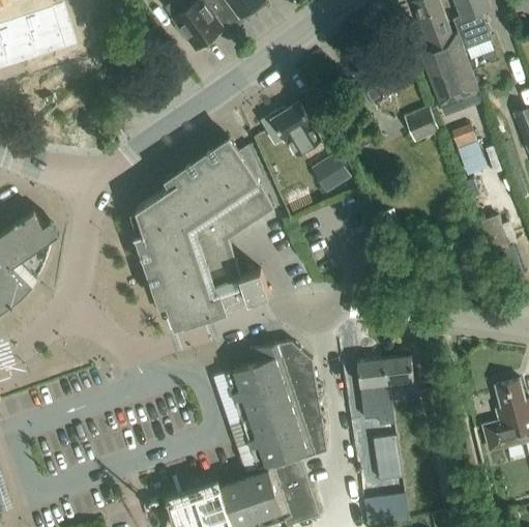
[(172,0),(174,2),(165,9),(177,27),(176,29),(183,39),(185,37),(196,52),(232,25),(212,0),(172,0)]
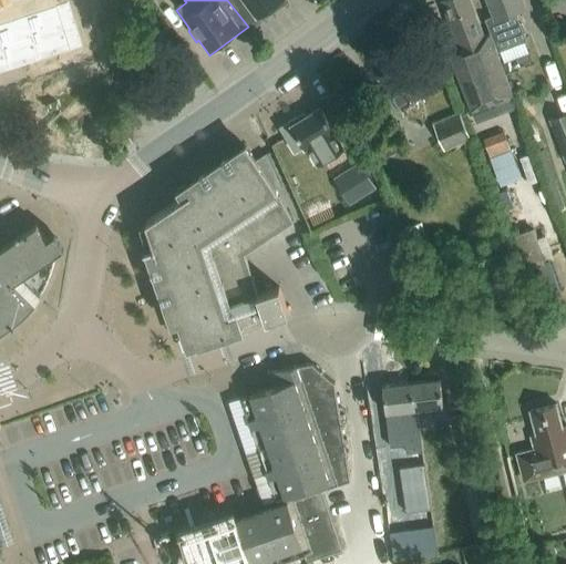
[(227,0),(248,27),(283,0),(227,0)]
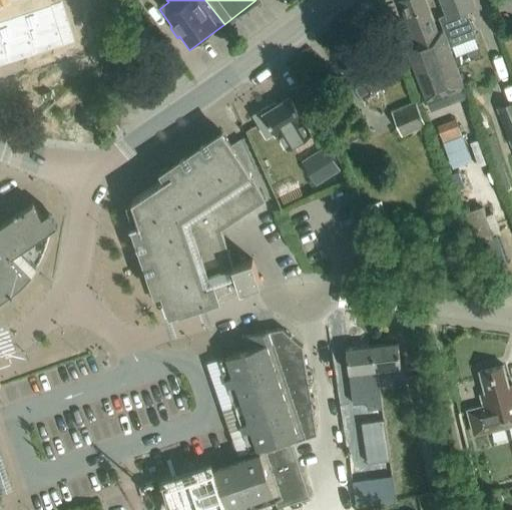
[(463,88),(452,61),(442,34),(437,36),(423,0),(408,0),(399,4),(414,44),(405,47),(426,103),(463,88)]
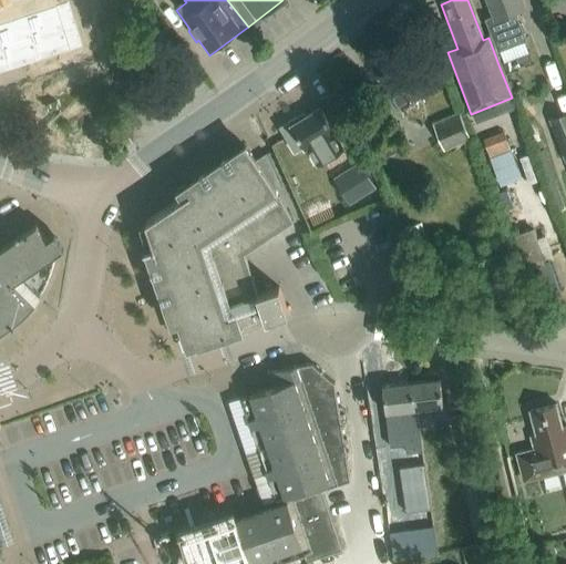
[(513,13),(523,9),(520,0),(485,0),(493,19),(486,21),(497,52),(524,42),(522,37),(524,33),(521,26),(517,24),(513,13)]
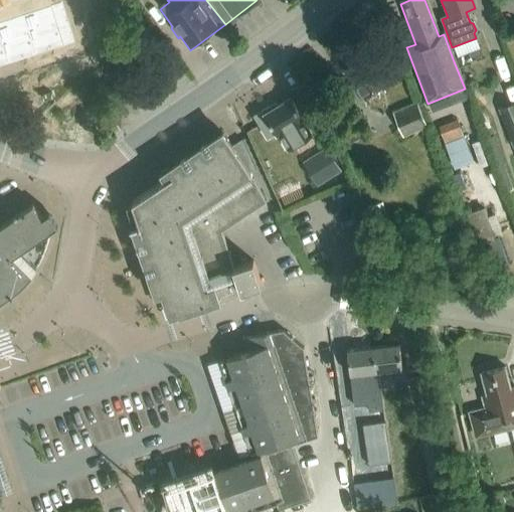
[(56,5),(44,9),(47,18),(59,14),(56,5)]
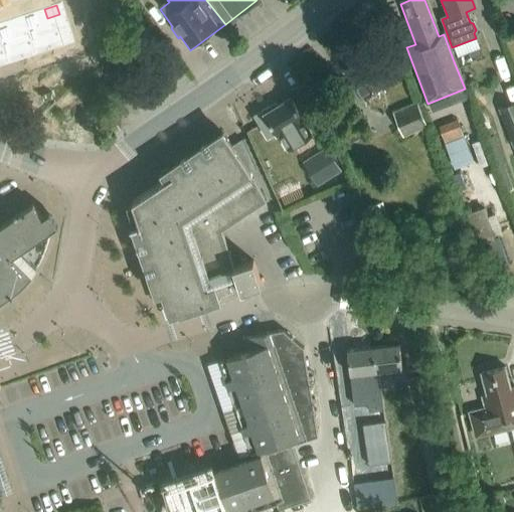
[(44,9),(17,17),(30,58),(58,50),(55,41),(52,33),(50,25),(47,18),(44,9)]
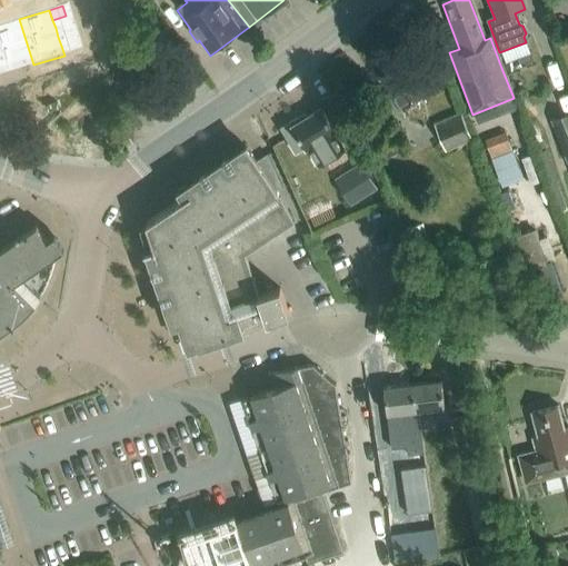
[(66,16),(52,20),(56,28),(68,25),(66,16)]
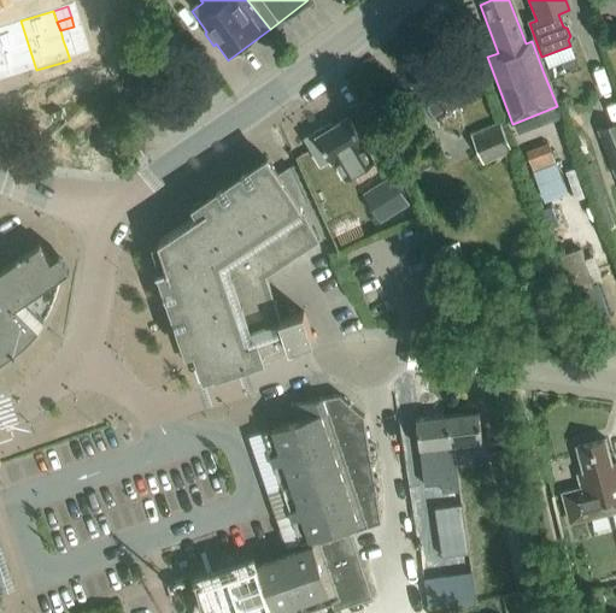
[(21,21),(0,28),(0,70),(4,81),(36,70),(21,21)]
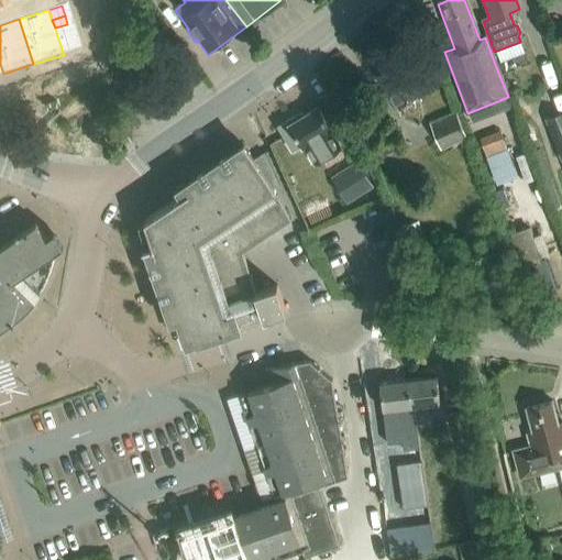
[(67,24),(55,28),(57,36),(70,32),(67,24)]
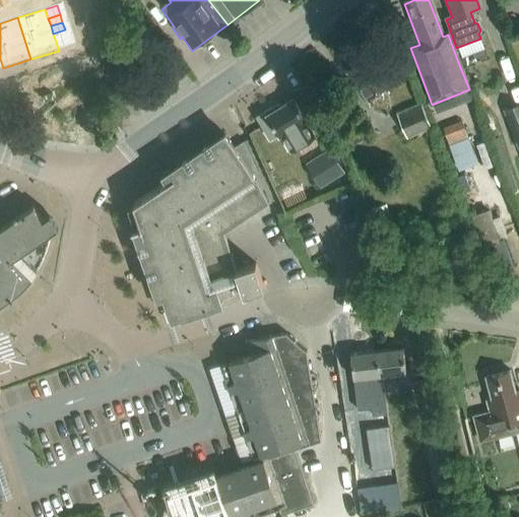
[(65,29),(53,34),(56,42),(67,38),(65,29)]
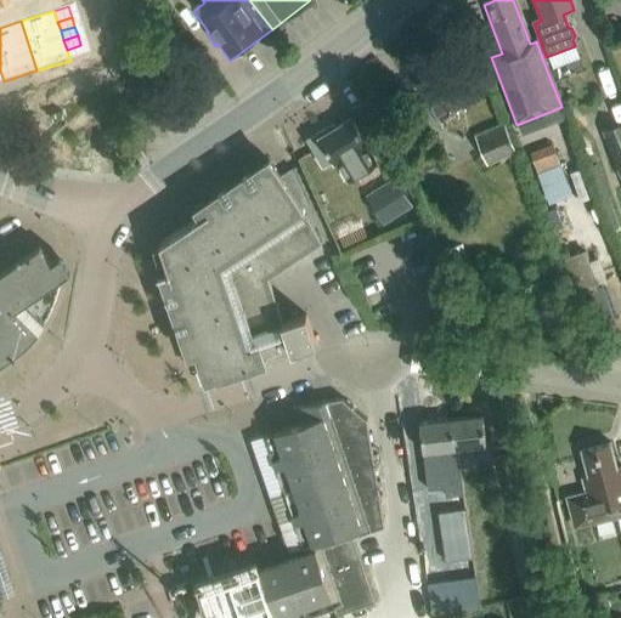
[(80,45),(67,50),(71,61),(84,56),(80,45)]
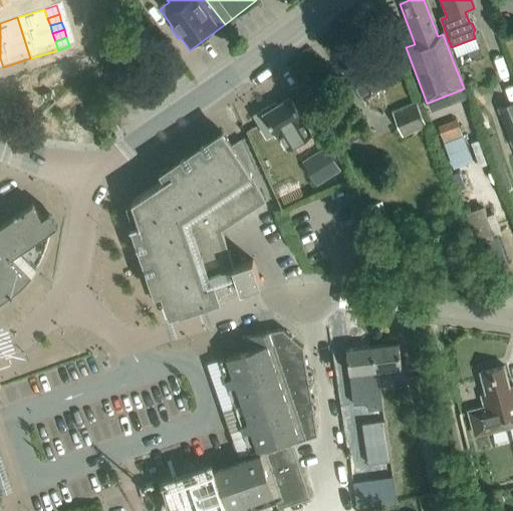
[(358,102),(388,85),(373,63),(369,65),(356,44),(337,56),(345,71),(341,73),(358,102)]
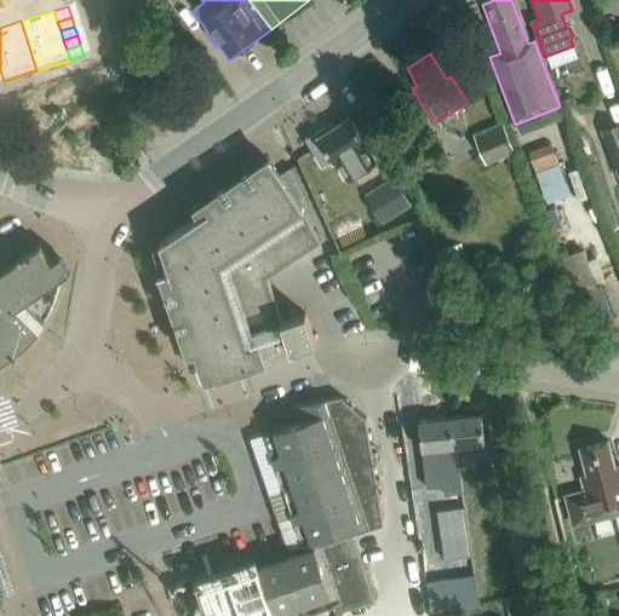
[(349,120),(334,130),(331,126),(304,142),(321,170),(332,163),(333,166),(334,165),(344,180),(372,163),(362,148),(365,147),(349,120)]
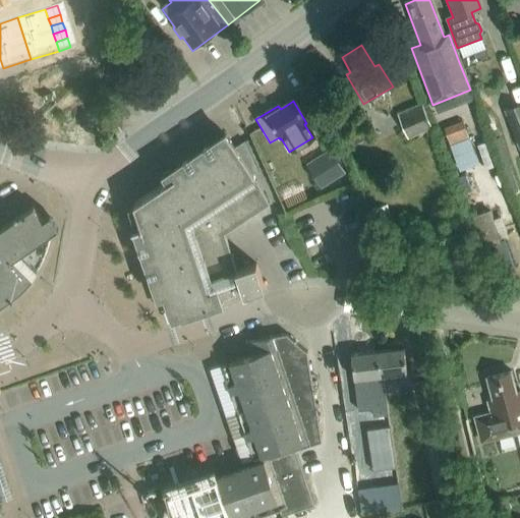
[(519,106),(503,113),(518,153),(519,151),(519,106)]
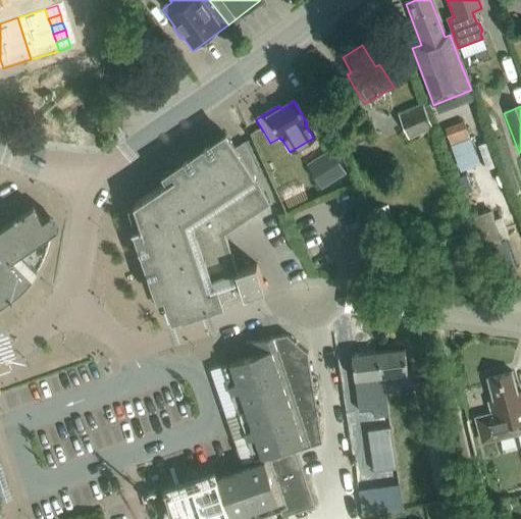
[(398,117),(408,142),(431,132),(422,107),(398,117)]
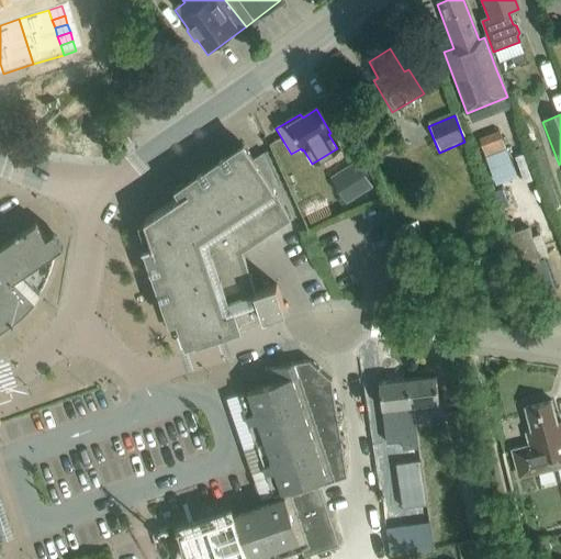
[(504,151),(497,133),(478,141),(484,158),(504,151)]
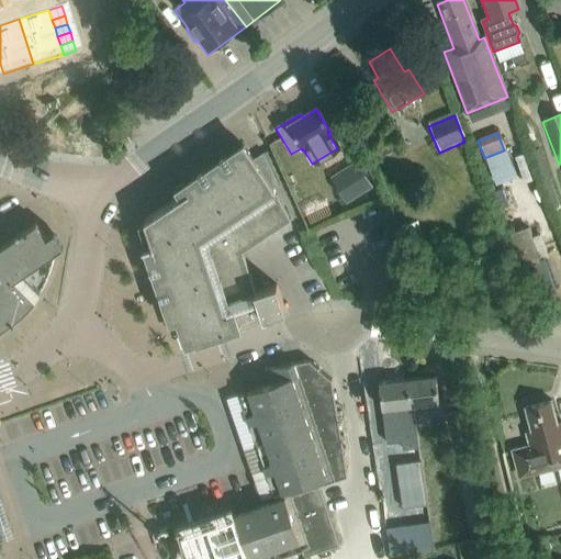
[(242,254),(289,223),(275,196),(242,146),(176,191),(180,198),(143,222),(152,246),(144,248),(169,323),(177,321),(186,347),(284,313),(276,287),(255,294),(240,255),(242,254)]
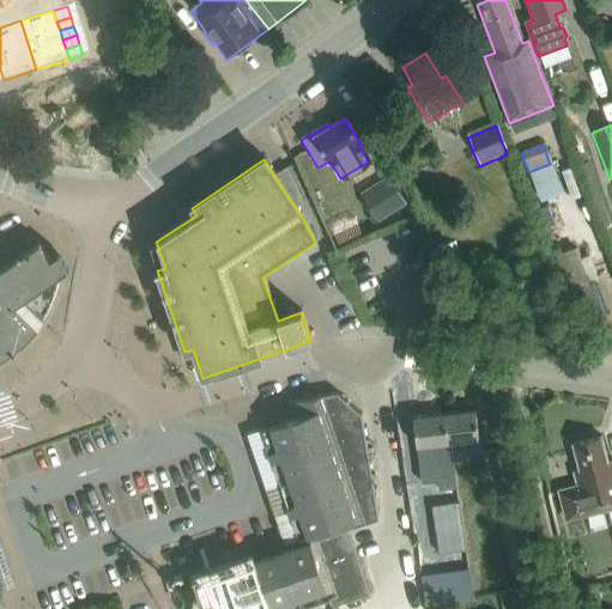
[(388,177),(359,195),(377,224),(406,205),(388,177)]
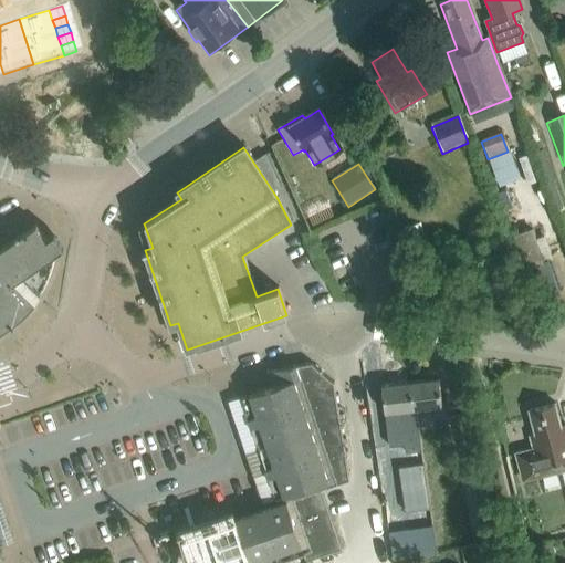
[(0,331),(18,320),(31,306),(41,292),(49,277),(53,259),(54,256),(62,250),(52,236),(45,240),(35,226),(0,249),(0,331)]
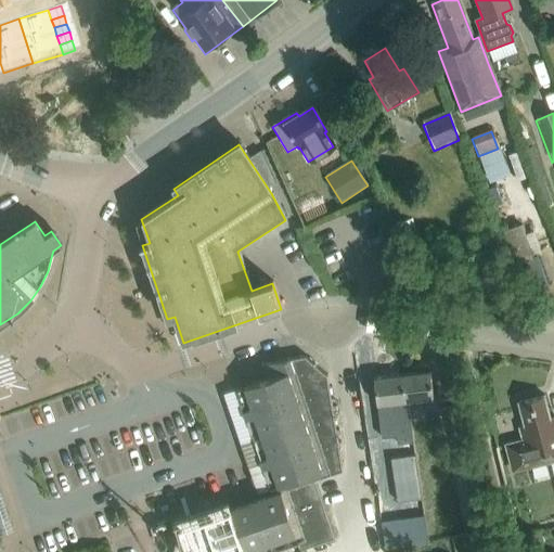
[(552,284),(542,254),(528,258),(538,289),(552,284)]
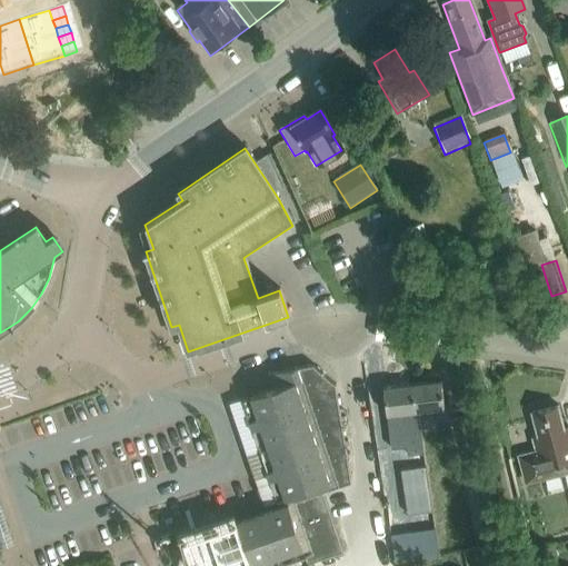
[(350,484),(334,386),(311,366),(266,375),(269,390),(240,400),(278,507),(185,539),(193,565),(308,565),(308,564),(341,552),(321,494),(350,484)]
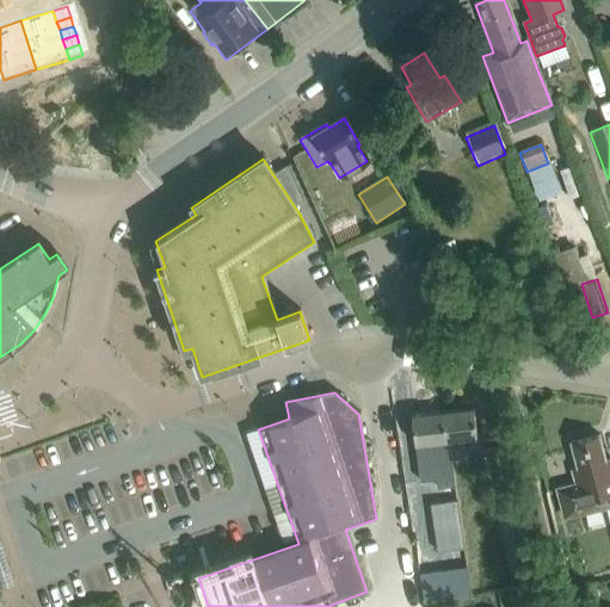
[(444,414),(448,443),(466,440),(468,457),(480,454),(479,438),(475,438),(473,410),(444,414)]
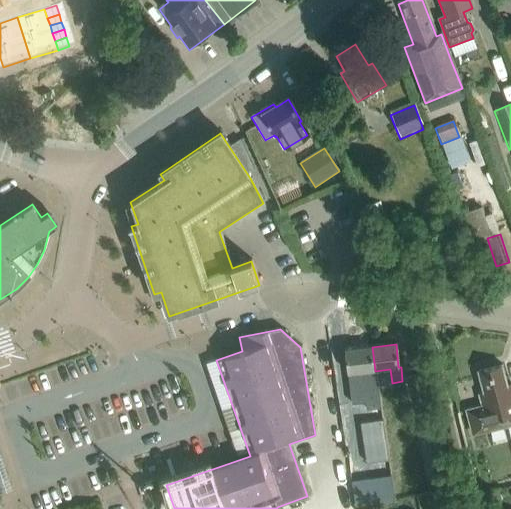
[(366,372),(375,371),(372,347),(343,350),(346,374),(356,373),(358,387),(368,386),(366,372)]
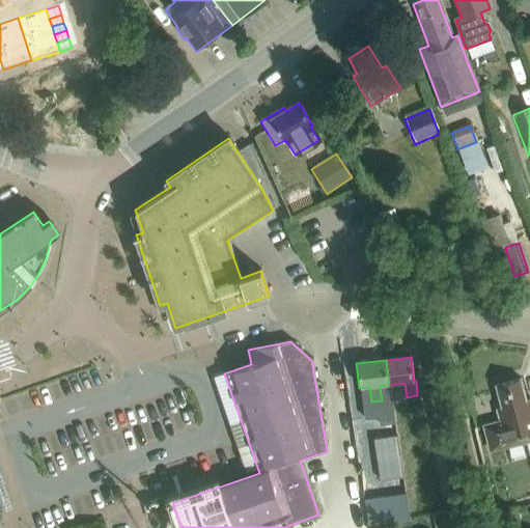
[(496,411),(498,421),(481,425),(489,453),(505,449),(529,442),(529,401),(525,404),(520,381),(495,387),(500,410),(496,411)]
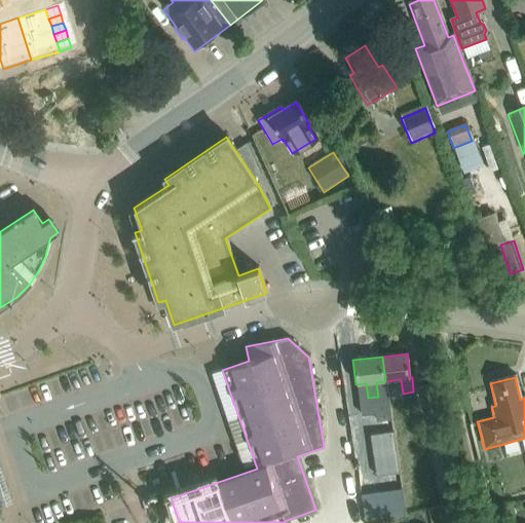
[(370,435),(376,477),(398,474),(391,432),(370,435)]
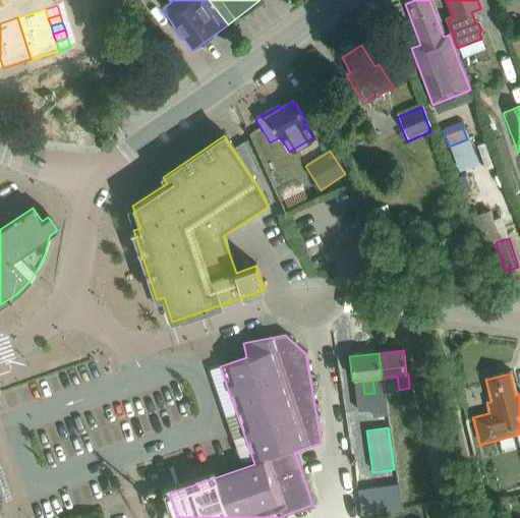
[(397,484),(381,487),(385,512),(401,510),(397,484)]
